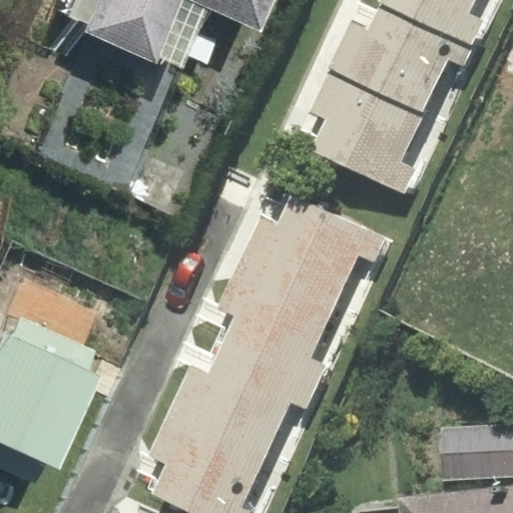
[(156,63),(158,57),(183,67),(208,9),(261,32),(274,0),(76,0),(69,16),(88,24),(84,32),(156,63)]
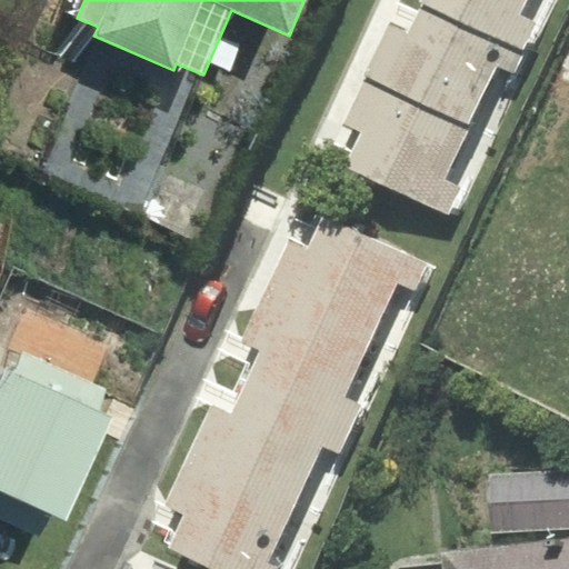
[(527,0),(423,0),(421,6),(523,52),(539,22),(521,15),(527,0)]
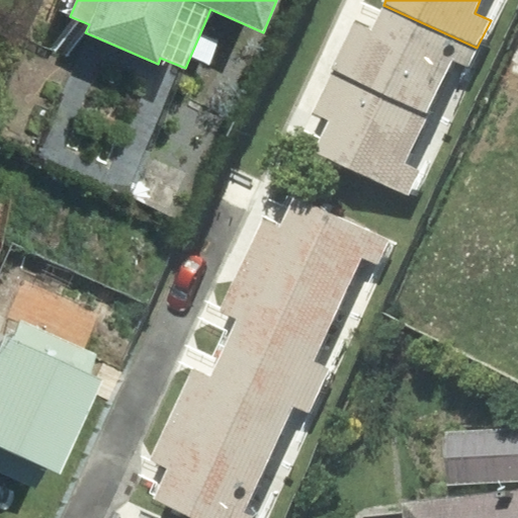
[(477,48),(383,5),(373,27),(354,19),(331,73),(425,116),(452,60),(468,67),(477,48)]
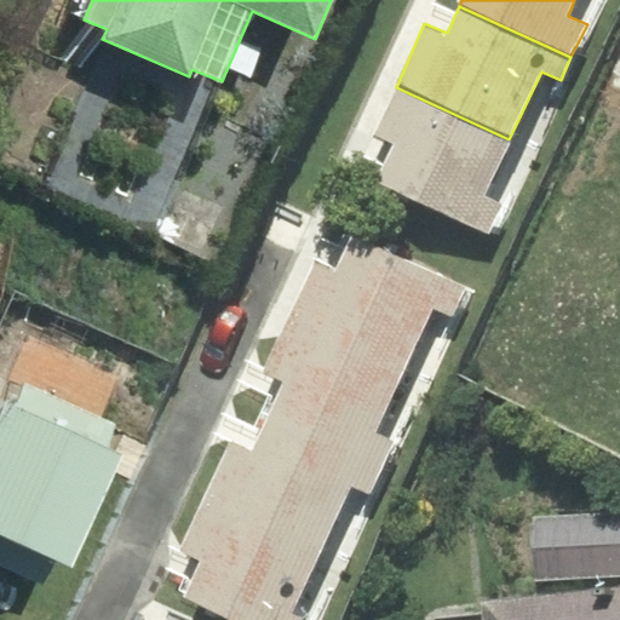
[(509,139),(396,87),(373,136),(394,144),(377,182),(488,233),(501,205),(483,195),(509,139)]
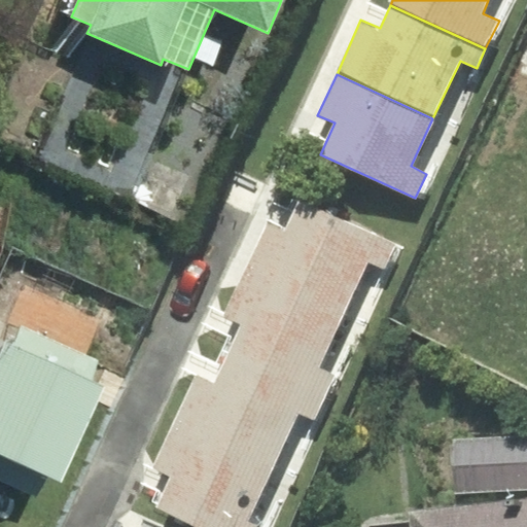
[(246,267),(345,311),(367,261),(384,269),(395,244),(300,200),(285,230),(268,221),(246,267)]
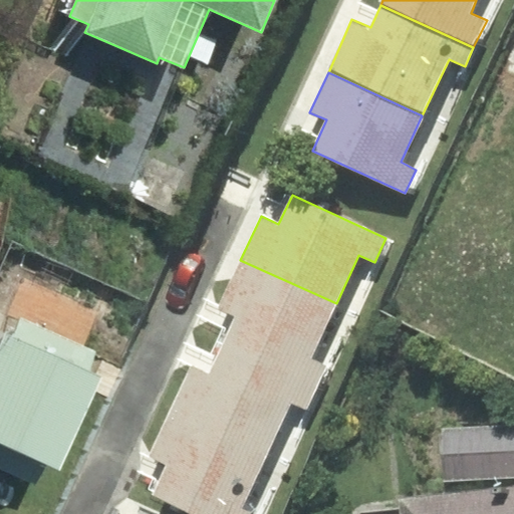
[(224,344),(317,388),(327,364),(310,357),(336,303),(240,260),(219,307),(238,316),(224,344)]
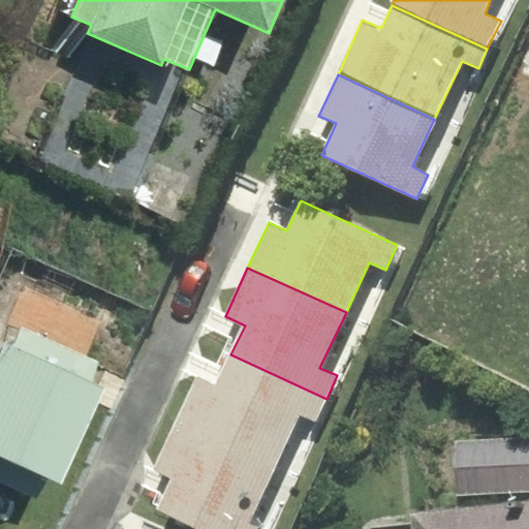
[(0,354),(0,453),(53,477),(95,385),(89,382),(99,362),(22,327),(13,345),(0,354)]
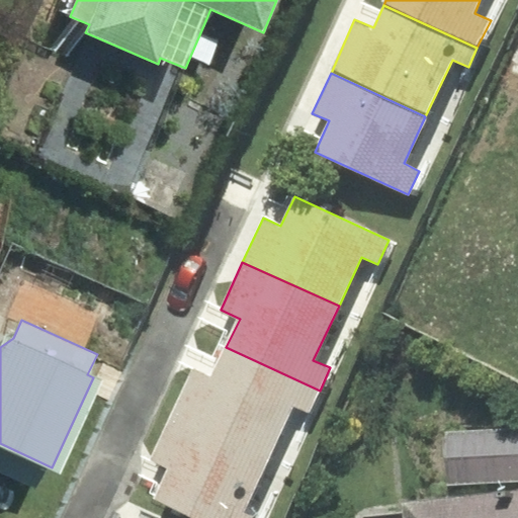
[(226,347),(211,378),(192,369),(173,412),(271,456),(293,406),(309,413),(320,391),(226,347)]
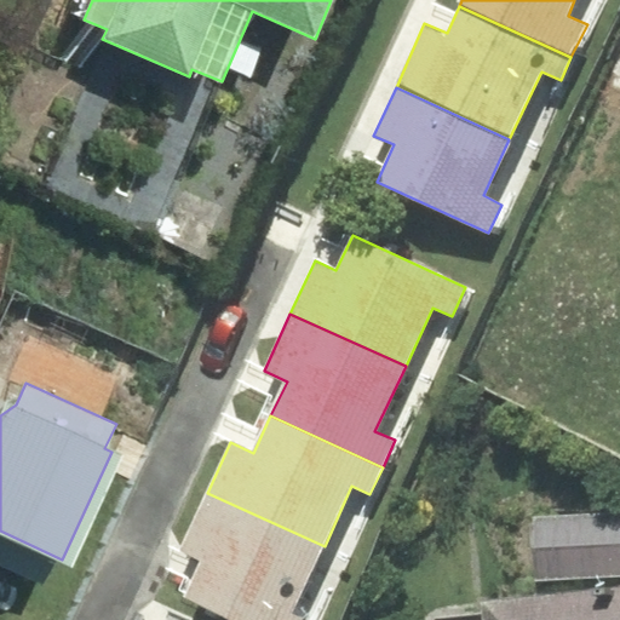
[(305,619),(293,614),(325,546),(207,493),(179,551),(201,561),(184,598),(234,619),(305,619)]
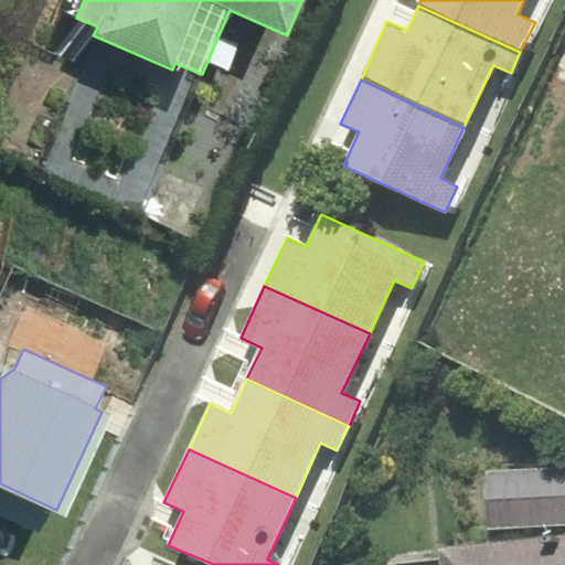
[(489,529),(564,525),(564,469),(487,472),(489,529)]
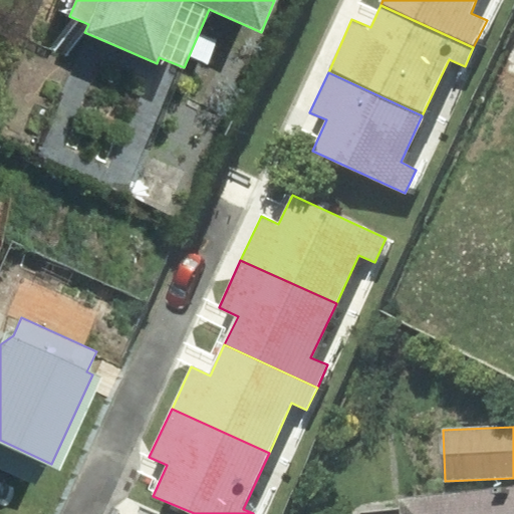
[(513,513),(513,496),(357,511),(357,513),(513,513)]
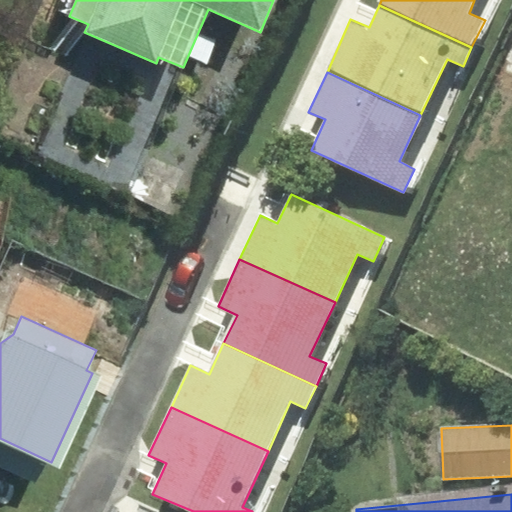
All buildings are outlined.
